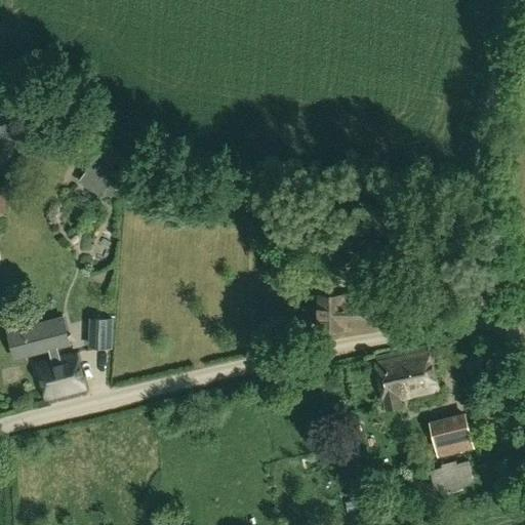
[(98,159),(81,180),(103,196),(119,173),(112,168),(123,152),(104,138),(92,155),(98,159)]
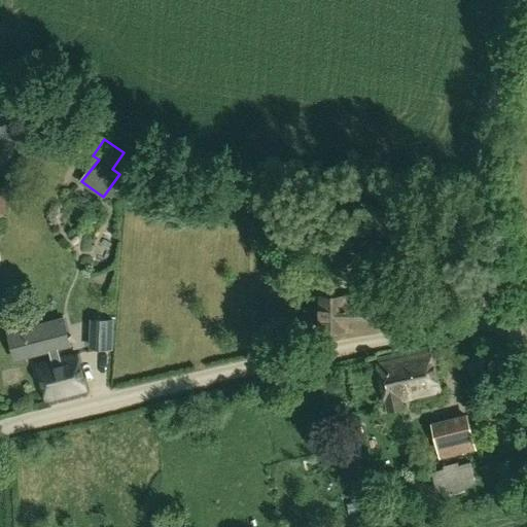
[(381,329),(381,294),(344,294),(344,293),(321,293),(320,329),(344,329),(381,329)]
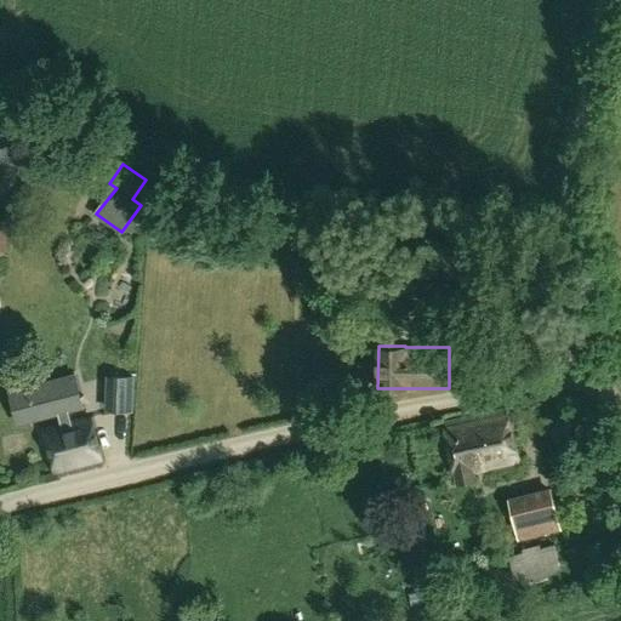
[(136,375),(113,376),(110,409),(132,412),(136,375)]
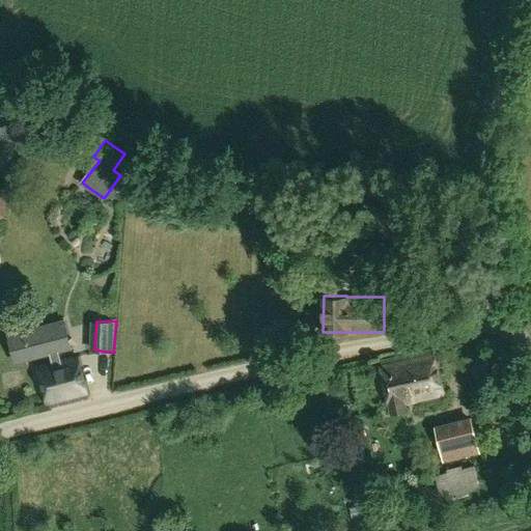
[(56,332),(39,336),(43,353),(48,351),(51,363),(38,366),(47,402),(87,393),(79,357),(62,361),(56,332)]
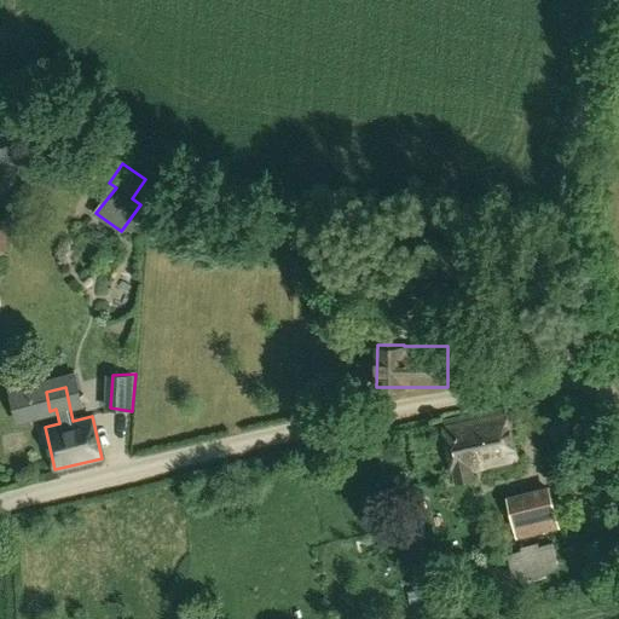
[(507,406),(443,421),(456,482),(474,479),(473,470),(519,461),(507,406)]
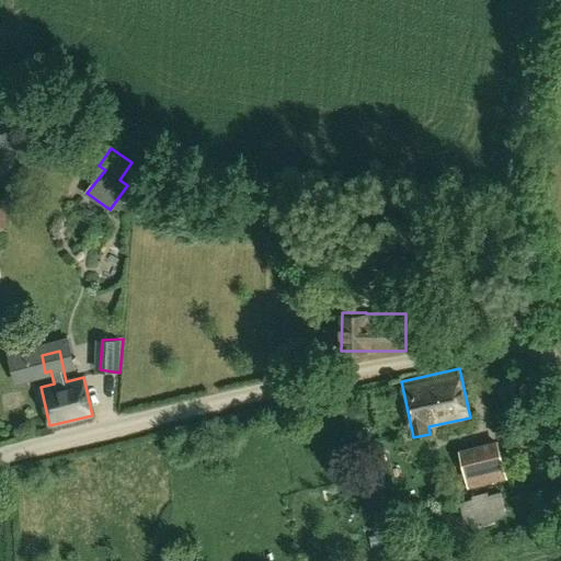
[(460,449),(469,488),(505,479),(497,441),(460,449)]
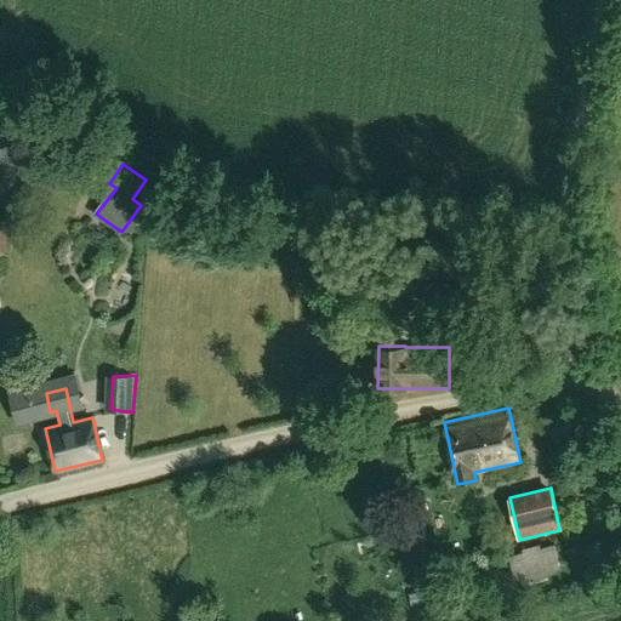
[(425,494),(408,499),(411,513),(428,508),(425,494)]
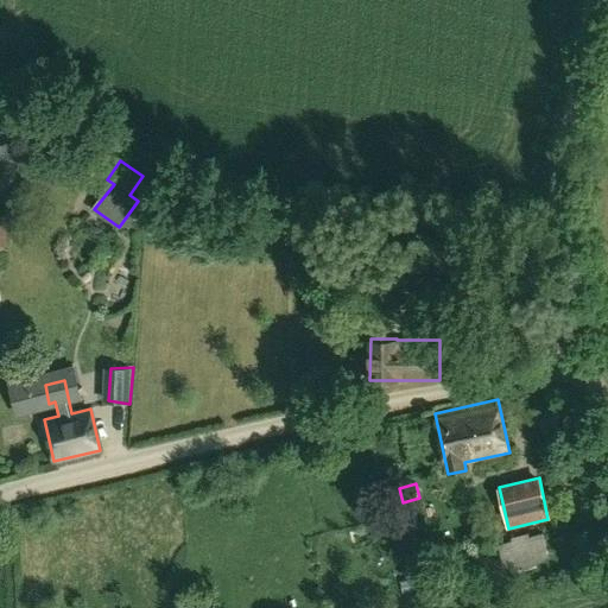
[(512,542),(499,544),(504,565),(518,567),(517,563),(534,559),(536,563),(548,556),(543,534),(529,538),(527,533),(511,538),(512,542)]
